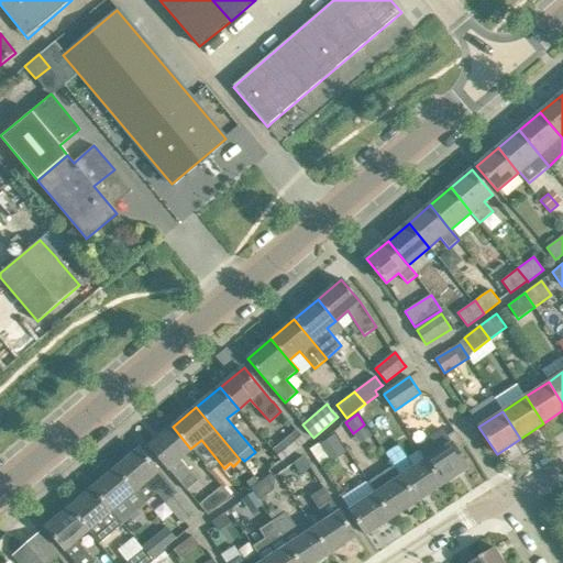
[(180,457),(190,449),(173,427),(150,446),(187,490),(199,481),(180,457)]
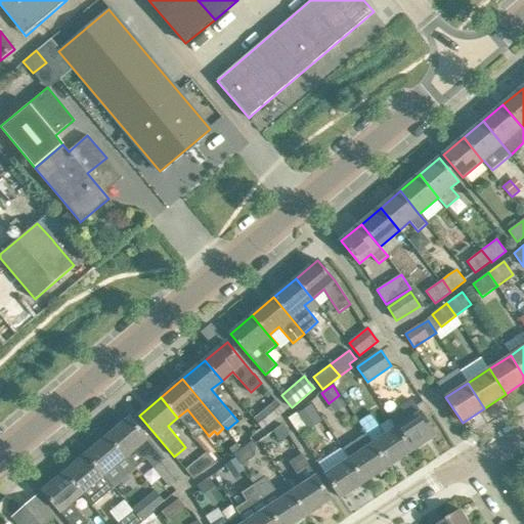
[(254,418),(262,428),(263,429),(286,410),(276,400),(254,418)]
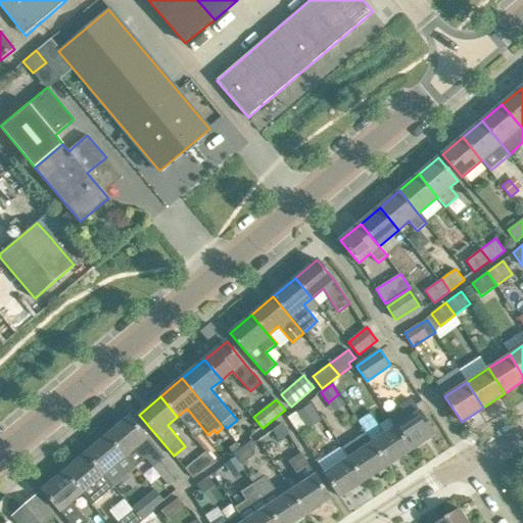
[(396,428),(411,450),(435,434),(425,419),(432,414),(423,400),(422,400),(422,401),(415,406),(411,399),(387,415),(396,428)]
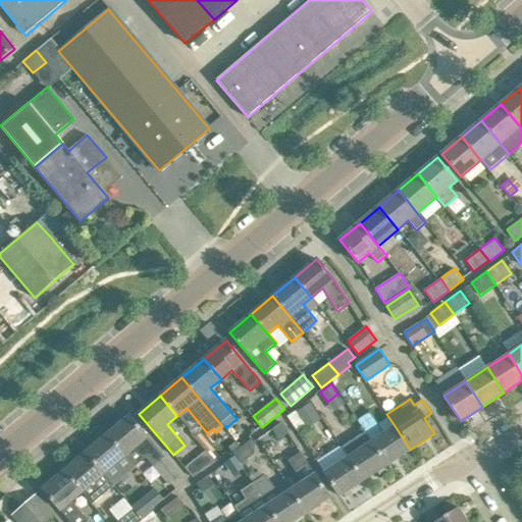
[(396,427),(384,434),(370,411),(357,420),(365,431),(371,442),(386,465),(410,450),(396,427)]
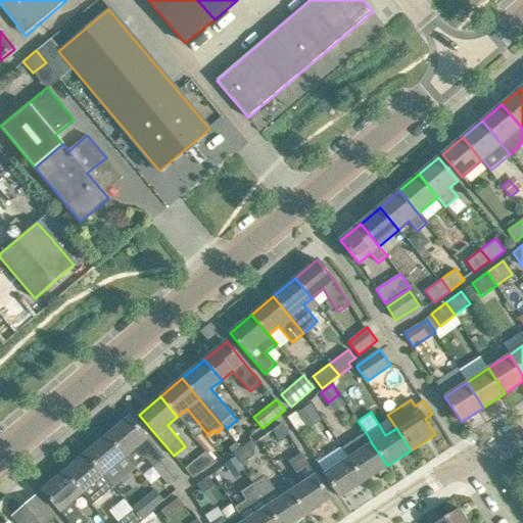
[(167,457),(164,458),(130,417),(108,435),(136,468),(147,459),(168,484),(180,473),(167,457)]
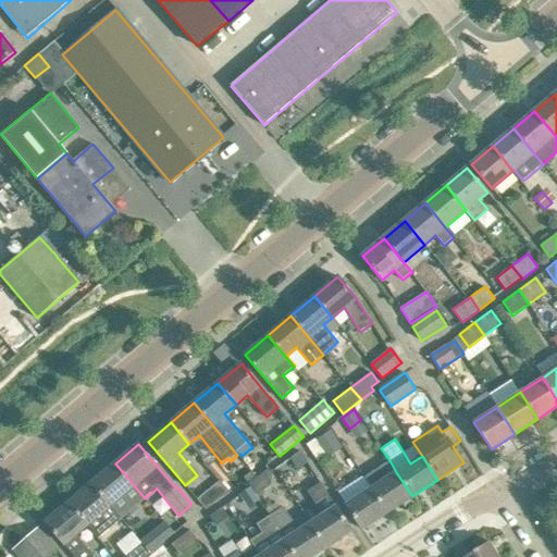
[(291,458),(297,468),(307,461),(300,452),(291,458)]
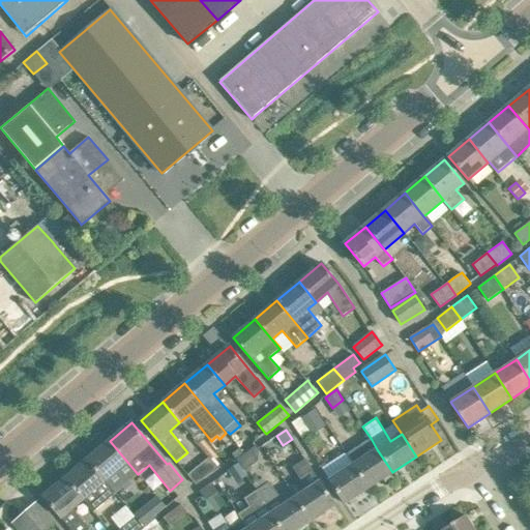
[(392,472),(377,449),(371,438),(347,453),(354,465),(369,488),(392,472)]
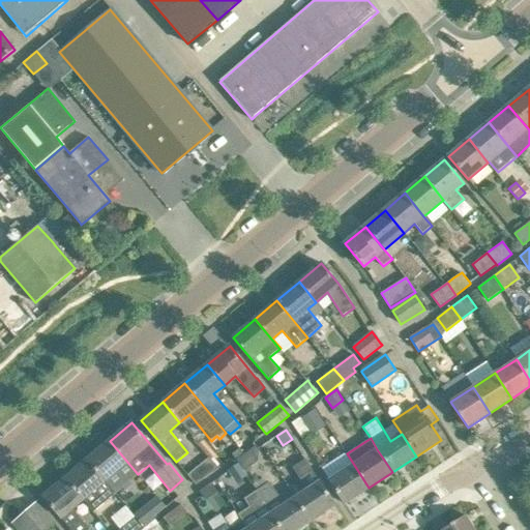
[(110,441),(87,460),(105,480),(115,494),(138,475),(138,474),(110,441)]
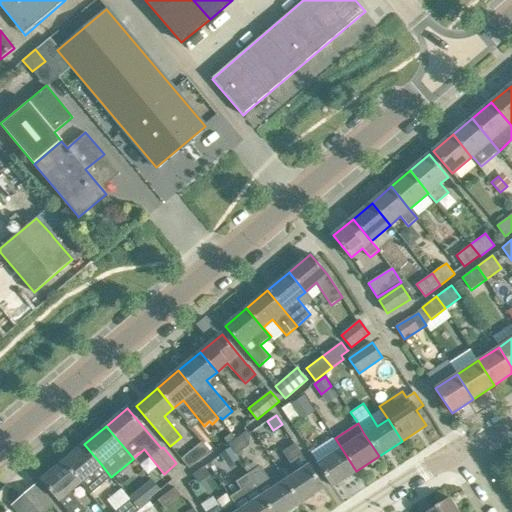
[(342,449),(335,438),(334,437),(311,452),(318,464),(332,486),(356,471),(342,449)]
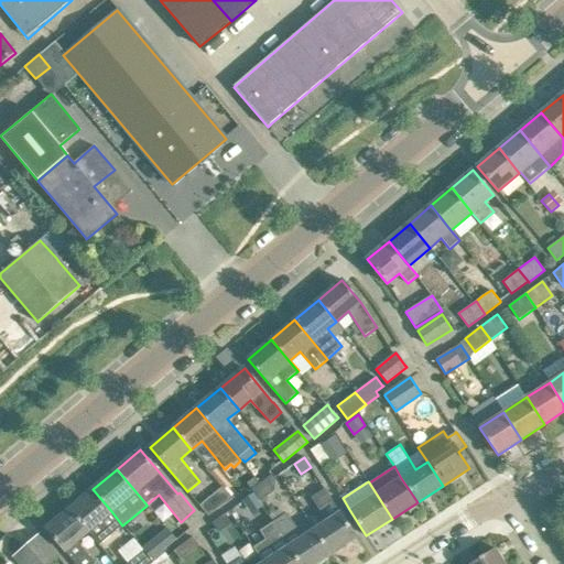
[(225,487),(199,506),(208,517),(234,498),(232,497),(225,487)]
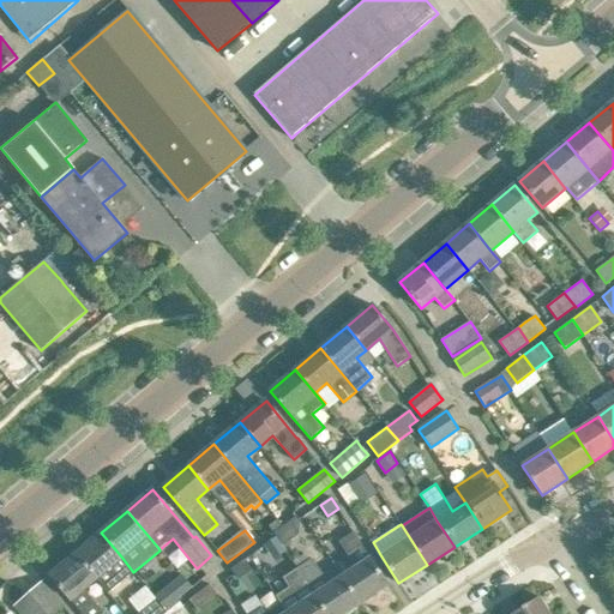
[(371,558),(369,558),(361,545),(362,543),(354,531),(339,541),(356,567),(343,576),(337,566),(336,567),(360,603),(389,584),(371,558)]
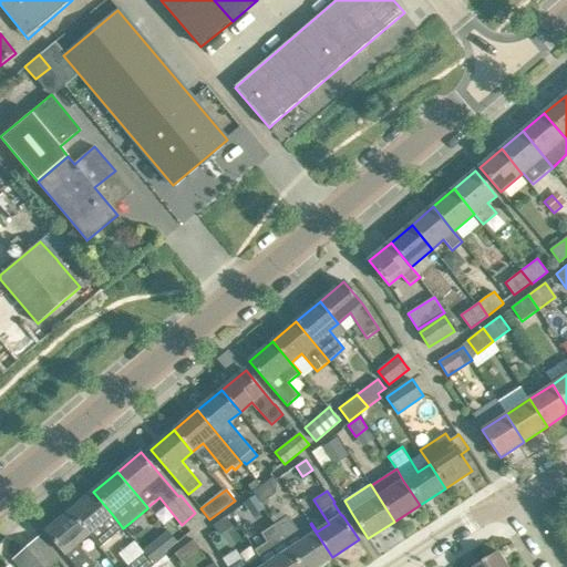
[(93,492),(70,512),(89,534),(100,548),(123,528),(112,514),(93,492)]
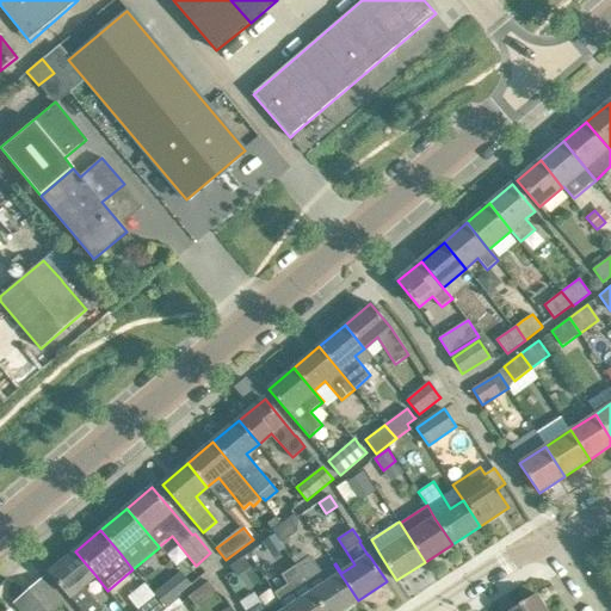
[(276,534),(263,542),(267,550),(281,542),(276,534)]
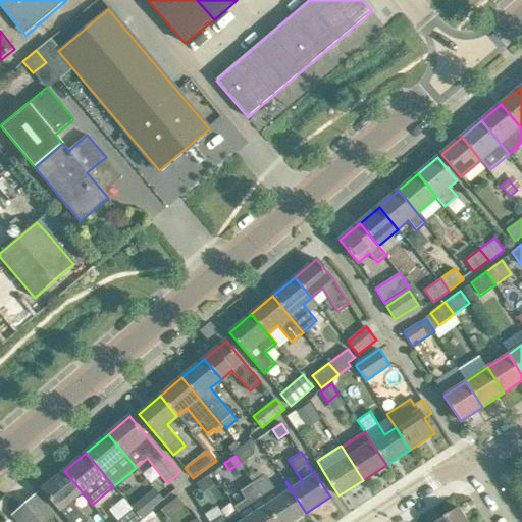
[(71,500),(81,491),(64,471),(43,489),(59,510),(70,521),(87,521),(89,521),(71,500)]
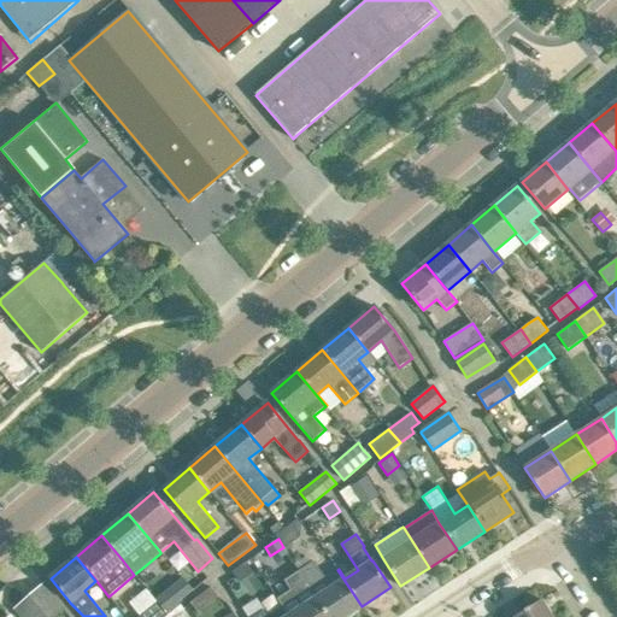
[(344,616),(362,606),(338,570),(325,577),(315,560),(298,571),(328,616),(344,616)]
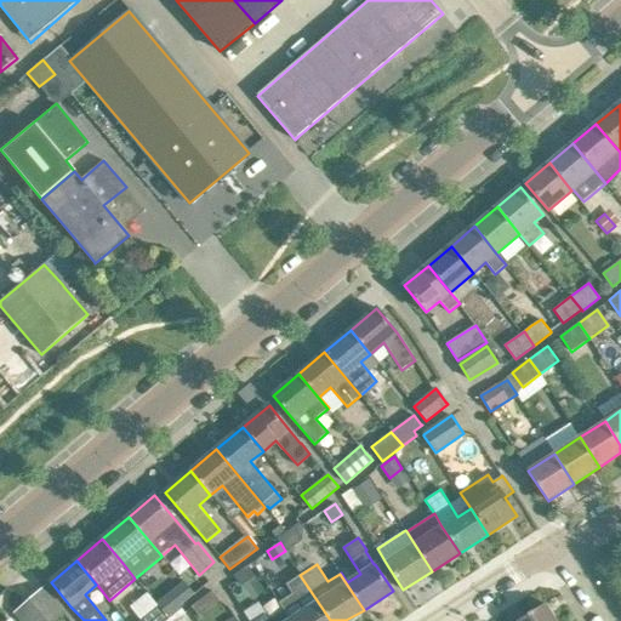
[(248,567),(234,575),(240,585),(254,575),(248,567)]
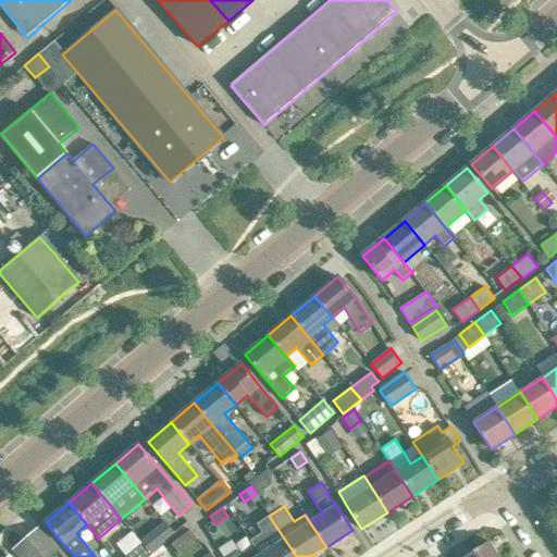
[(252,539),(250,541),(255,547),(260,556),(296,556),(269,516),(259,522),(257,524),(262,532),(252,539)]
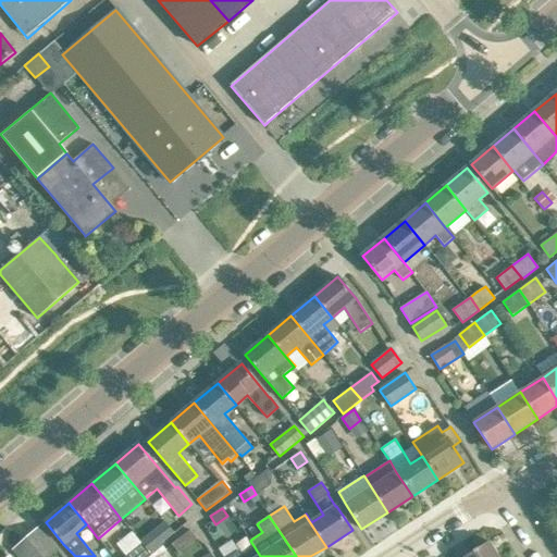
[(40,527),(20,544),(31,556),(49,556),(59,549),(40,527)]
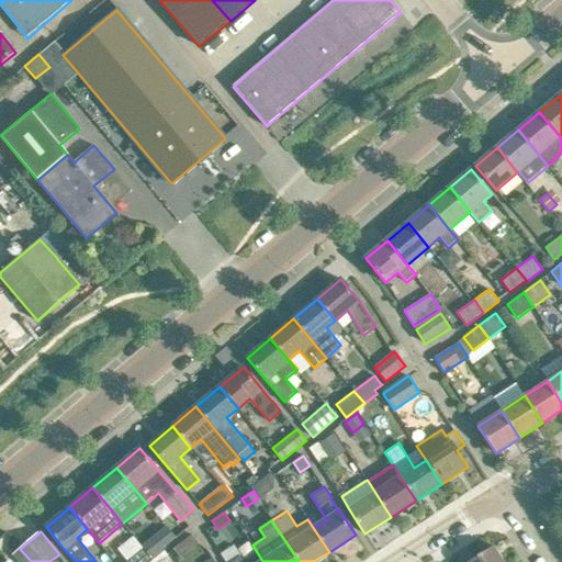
[(180,558),(199,543),(192,534),(173,549),(180,558)]
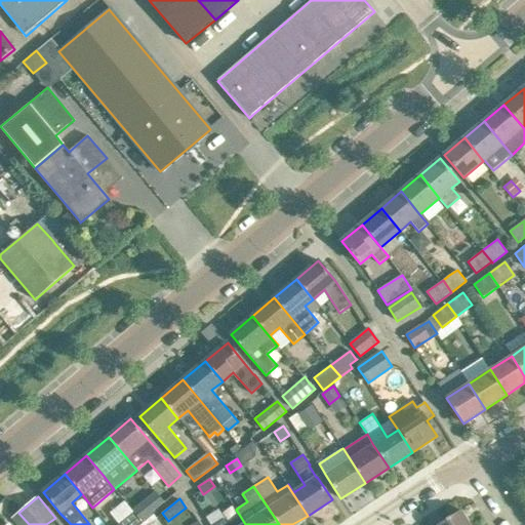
[(144,500),(132,511),(133,512),(142,523),(154,514),(152,512),(144,500)]
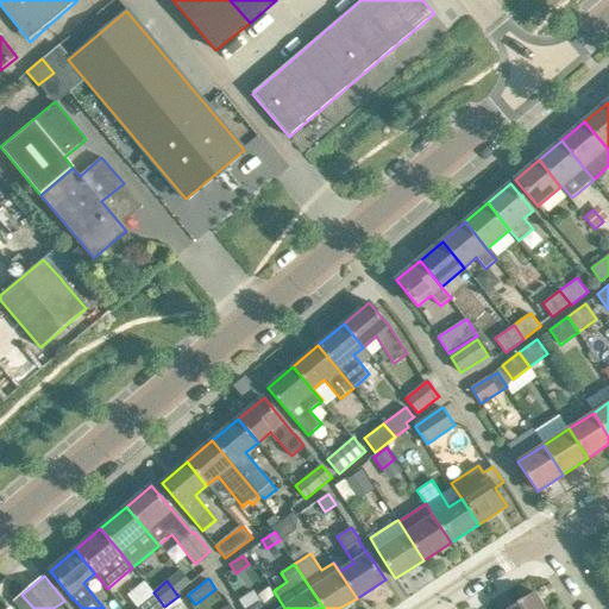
[(399,581),(364,600),(369,608),(390,608),(409,600),(399,581)]
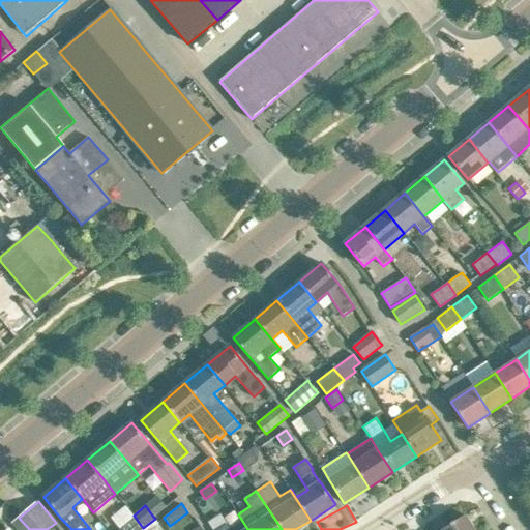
[(247,529),(242,521),(231,528),(229,525),(221,513),(208,522),(213,529),(247,529)]
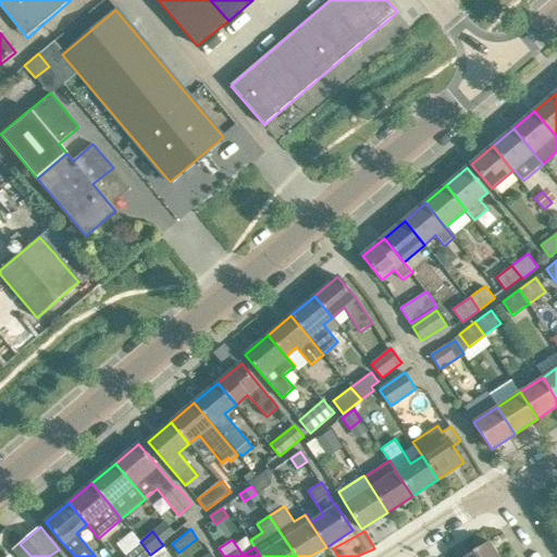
[(498,556),(489,542),(463,556),(498,556)]
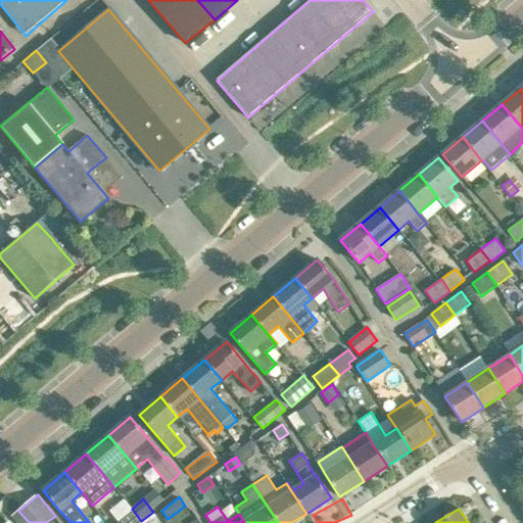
[(133,510),(119,522),(138,522),(141,521),(133,510)]
